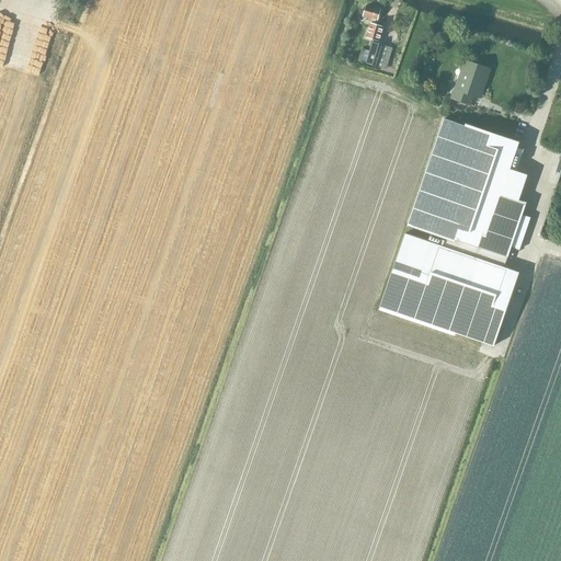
[(363,16),(377,21),(380,10),(366,6),(363,16)]
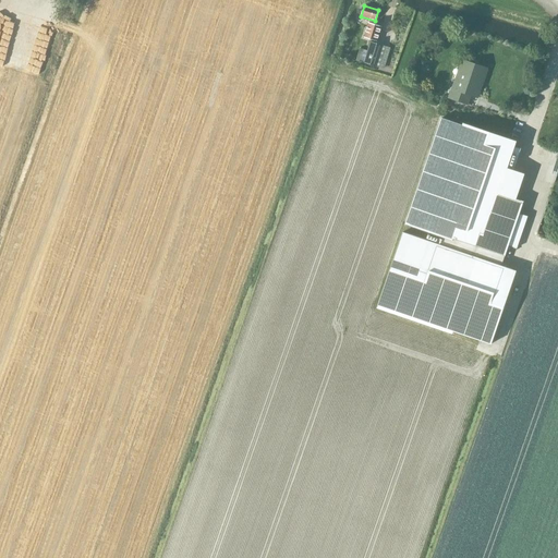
[(364,37),(377,41),(381,26),(374,24),(368,23),(364,37)]
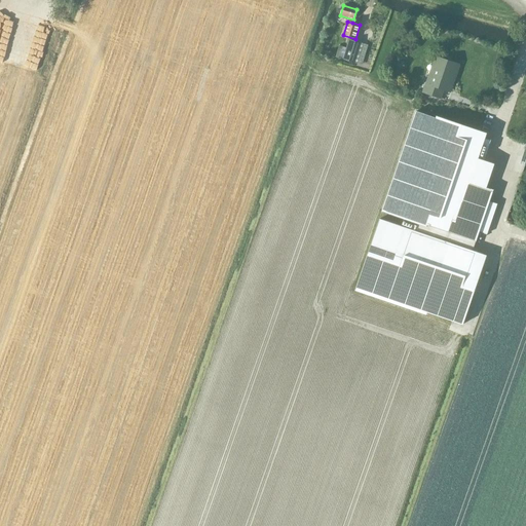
[(343,60),(363,65),(369,45),(349,40),(343,60)]
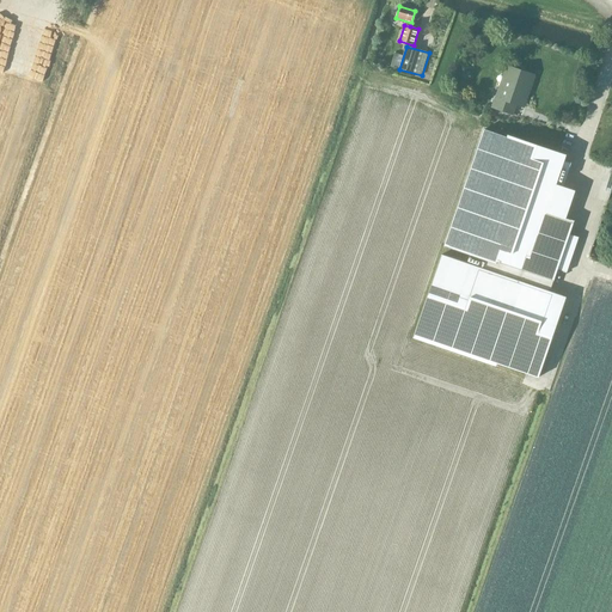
[(493,109),(514,115),(516,105),(524,108),(534,75),(507,66),(493,109)]
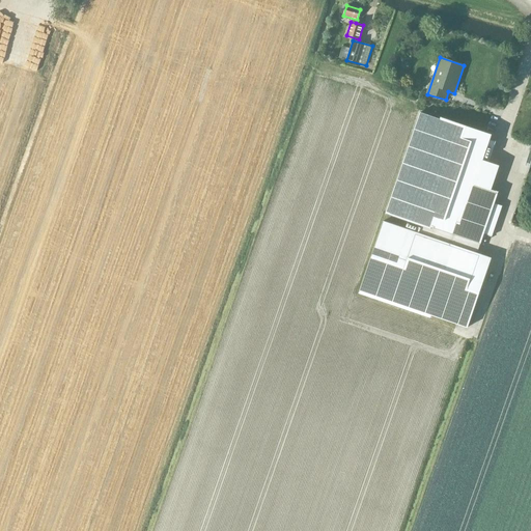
[(492,258),(477,253),(483,234),(491,238),(501,206),(494,204),(497,194),(473,187),(482,159),(488,161),(496,141),(490,139),(491,136),(440,118),(440,119),(420,113),(387,212),(422,224),(421,228),(408,223),(406,229),(383,221),(360,290),(468,327),(492,258)]
